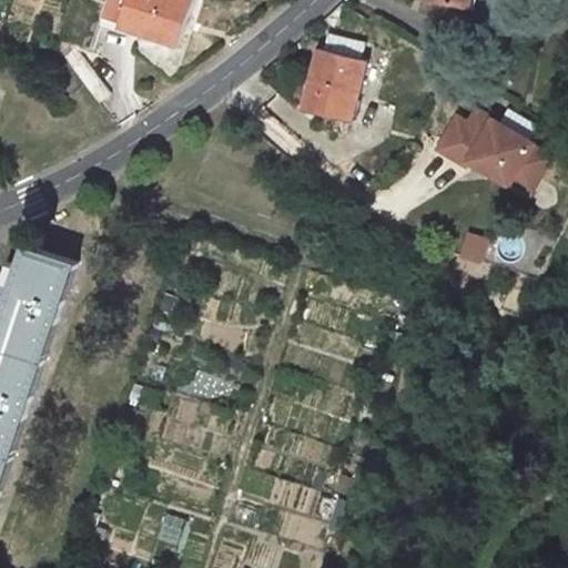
[(109,0),(104,17),(140,29),(140,31),(180,43),(193,0),(109,0)]
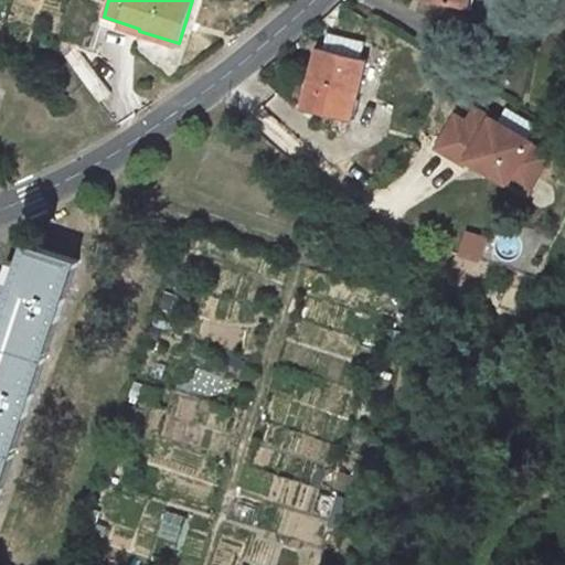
[(112,91),(76,46),(64,55),(99,100),(112,91)]
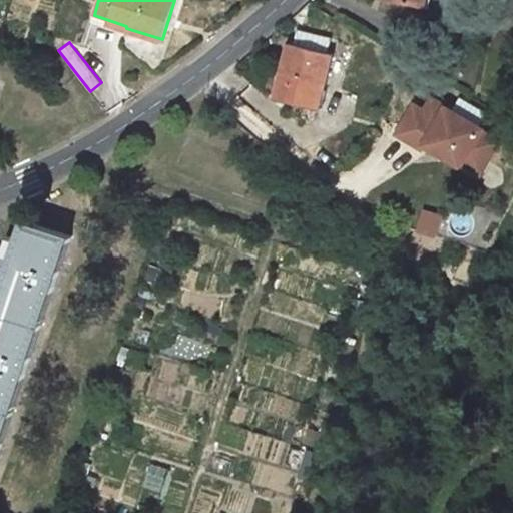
[(333,54),(291,43),(278,97),(318,107),(322,86),(325,86),(333,54)]
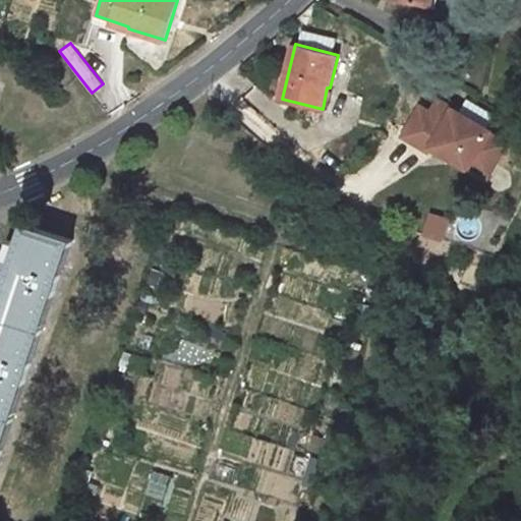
[(496,161),(507,141),(489,130),(491,128),(439,97),(430,110),(420,104),(403,133),(429,149),(431,145),(448,155),(451,150),(456,153),(454,158),(469,166),(470,164),(478,151),(496,161)]
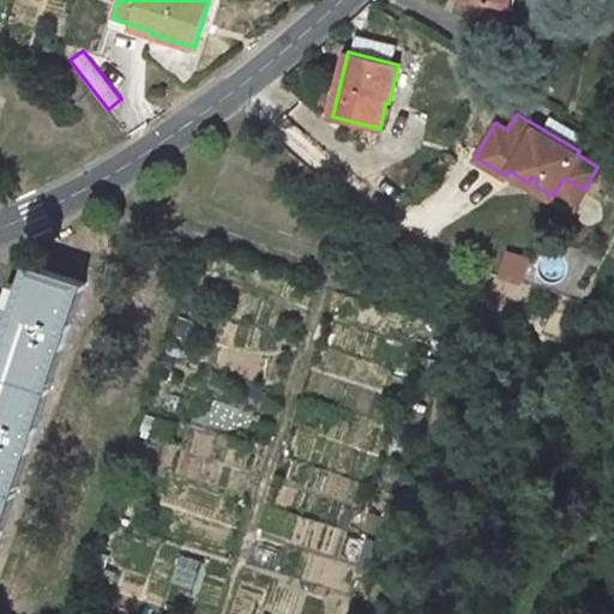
[(564,178),(554,193),(576,205),(584,190),(564,178)]
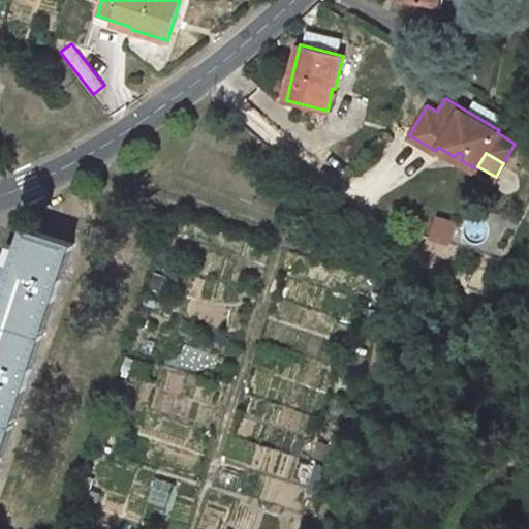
[(0,464),(73,242),(27,226),(11,273),(0,309),(0,464)]
